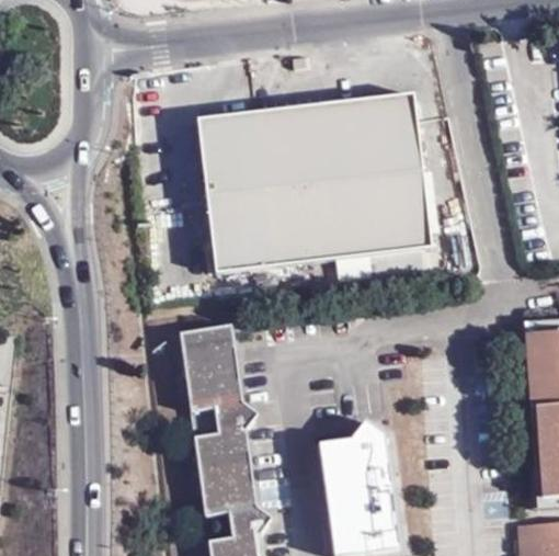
[(214,272),(335,257),(421,247),(432,246),(412,90),(251,110),(195,116),(204,194),(214,272)]
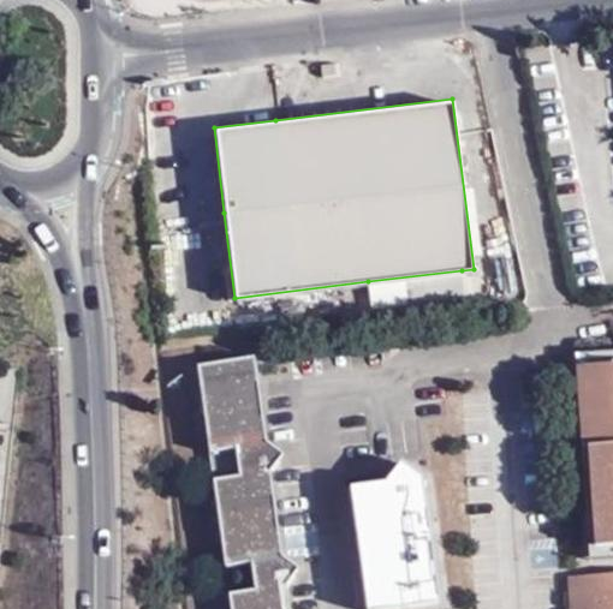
[(462,270),(368,281),(370,305),(464,294),(462,270)]
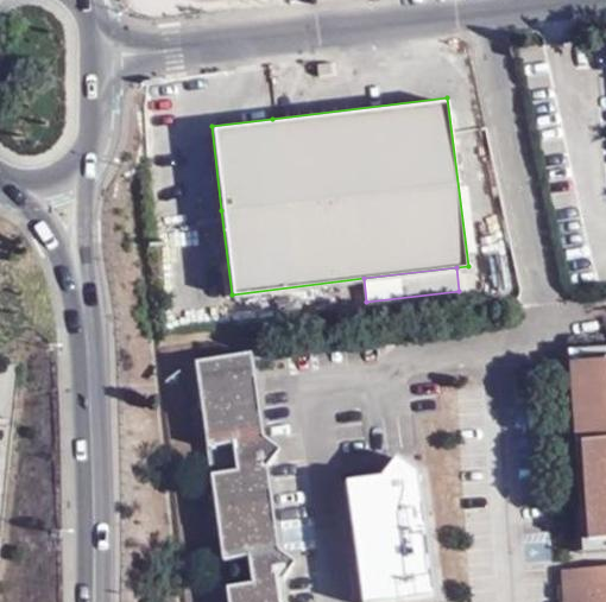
[(572,368),(605,366),(605,342),(570,344),(572,368)]
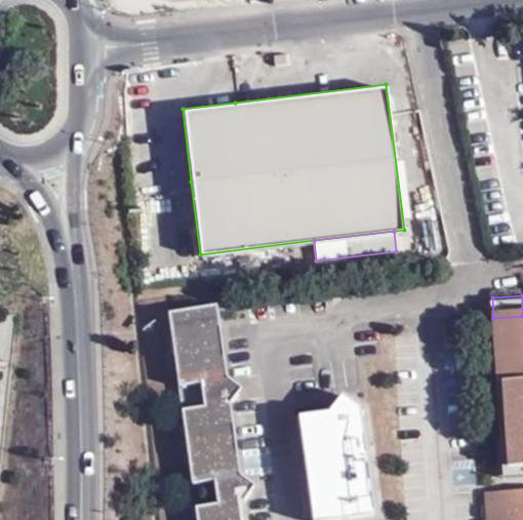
[(226,373),(215,301),(166,309),(177,383),(199,378),(203,402),(179,405),(191,480),(212,476),(216,500),(193,504),(195,519),(245,519),(242,497),(254,482),(239,471),(229,400),(241,385),(226,373)]
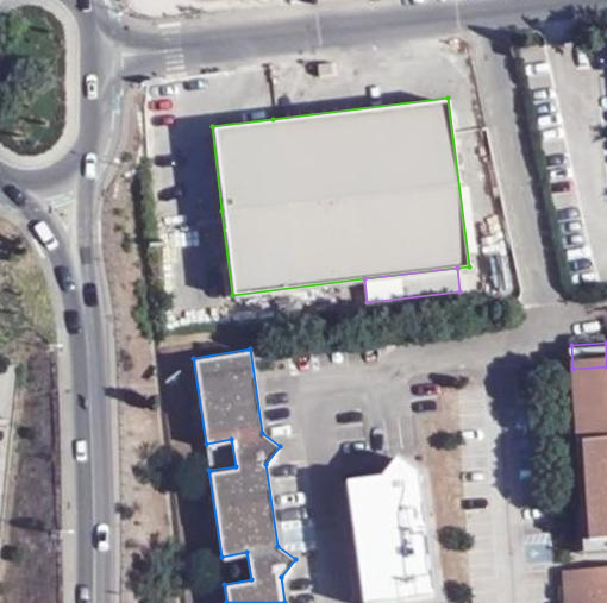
[(606,536),(606,366),(573,369),(583,538),(606,536)]
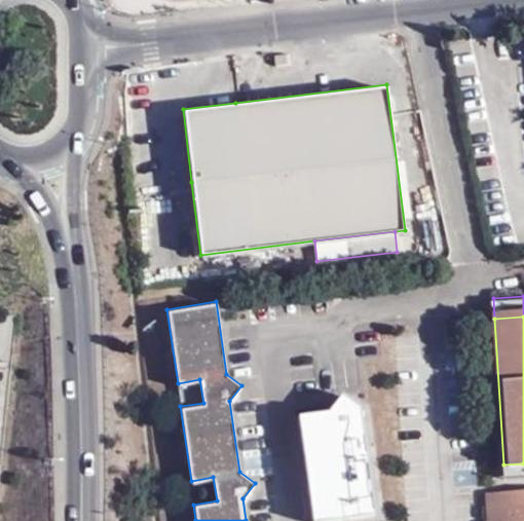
[(375,512),(360,405),(341,392),(328,408),(297,412),(311,520),(375,512)]
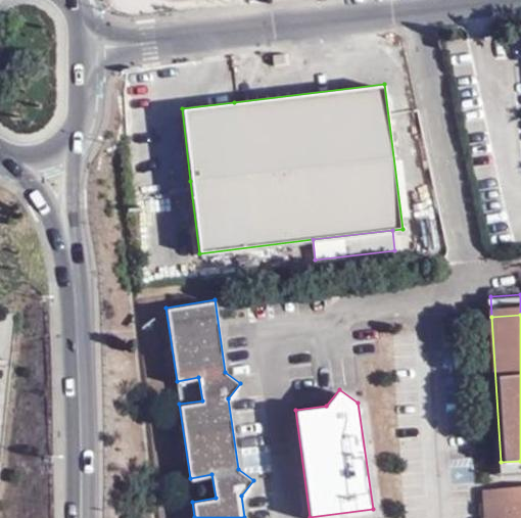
[(520,471),(520,461),(501,462),(502,472),(520,471)]
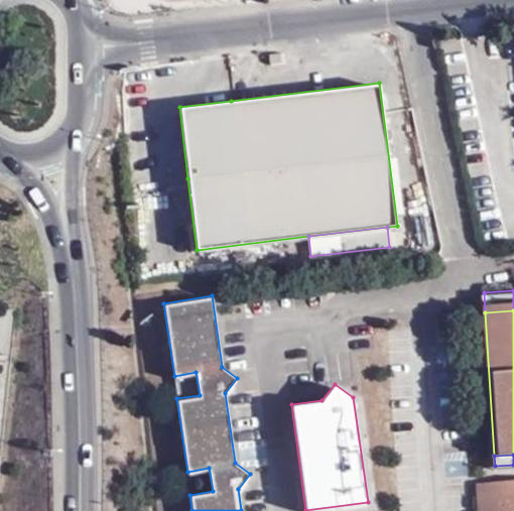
[(513,510),(513,476),(475,479),(478,508),(473,508),(473,510),(513,510)]
